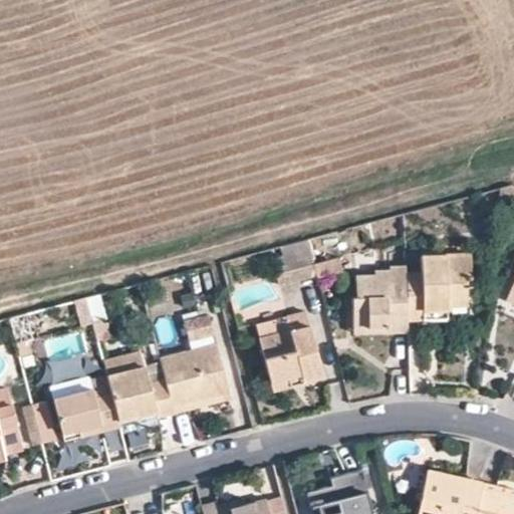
[(425,309),(449,308),(448,303),(469,302),(468,278),(471,278),(470,254),(424,253),(424,269),(406,268),(408,317),(425,317),(425,309)]
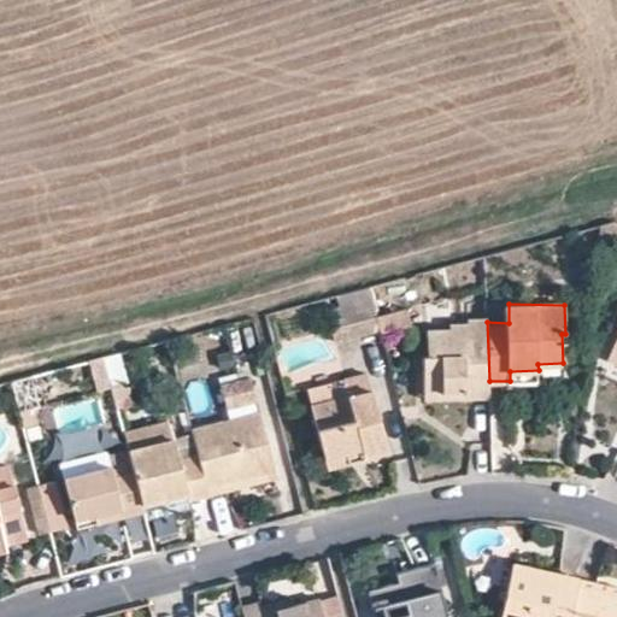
[(406,309),(377,316),(381,330),(411,323),(406,309)]
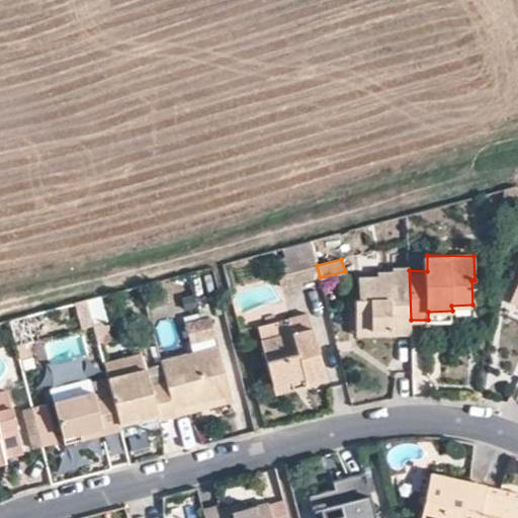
[(317,265),(279,275),(283,287),(320,277),(317,265)]
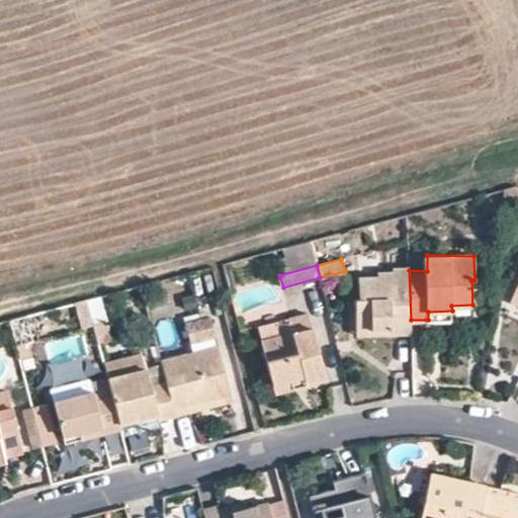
[(411,320),(409,270),(409,266),(393,266),(393,270),(377,269),(377,275),(358,275),(358,296),(354,296),(355,328),(395,327),(395,334),(411,334),(410,333),(411,320)]
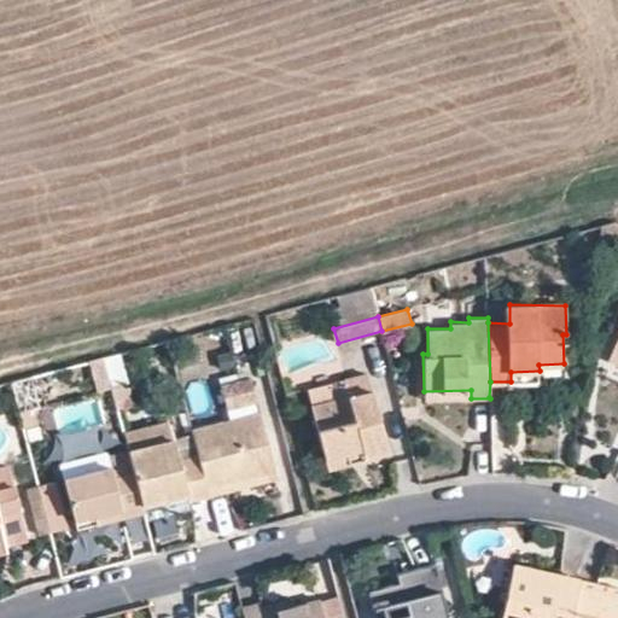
[(617,342),(608,339),(605,349),(617,354),(617,342)]
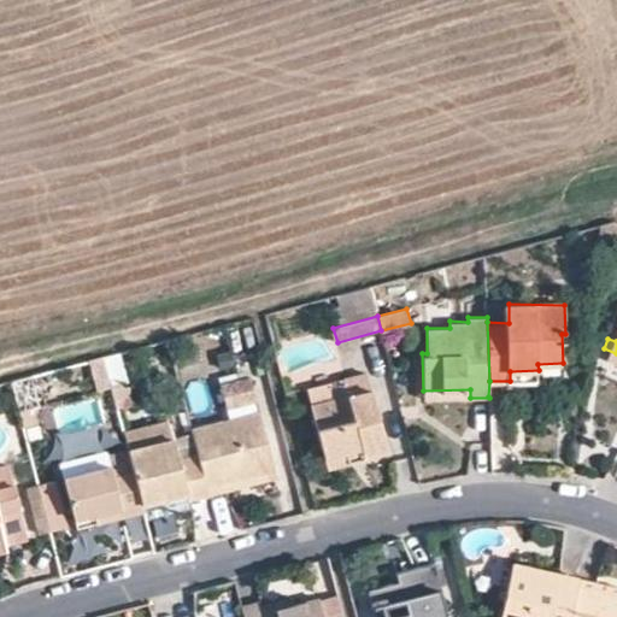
[(510,371),(510,381),(538,381),(539,370),(510,371)]
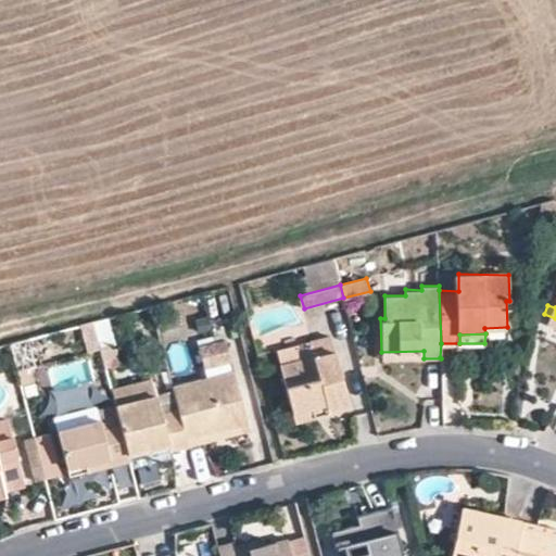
[(172,386),(178,409),(186,438),(248,424),(224,337),(196,343),(206,377),(172,386)]
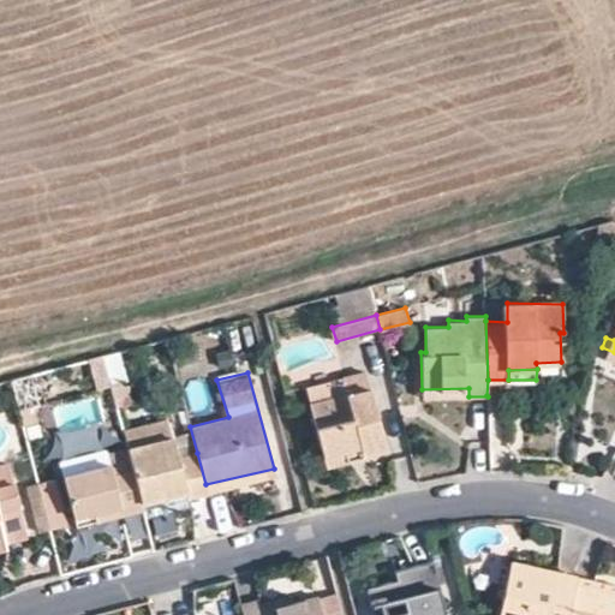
[(310,404),(324,455),(359,446),(362,458),(386,452),(365,372),(341,378),(345,394),(310,404)]
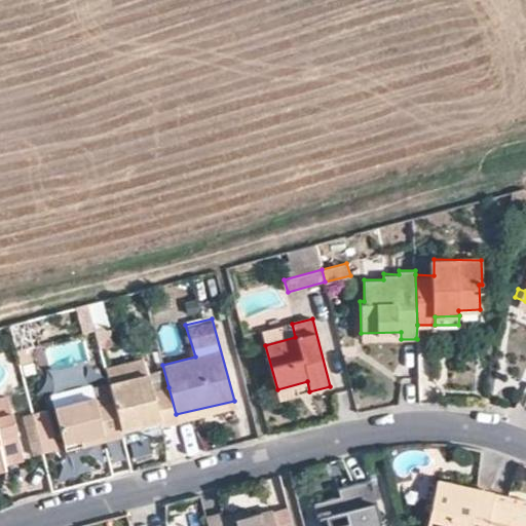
[(262,331),(265,345),(295,337),(292,324),(262,331)]
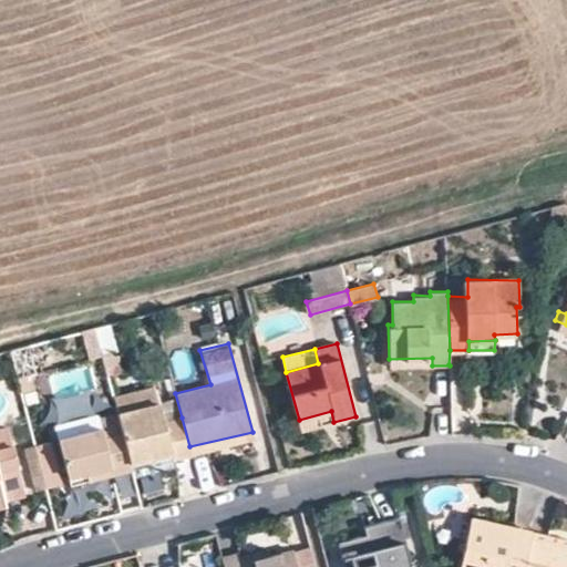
[(160,402),(117,412),(122,432),(122,434),(130,462),(171,452),(172,459),(192,453),(189,446),(182,418),(164,422),(160,402)]
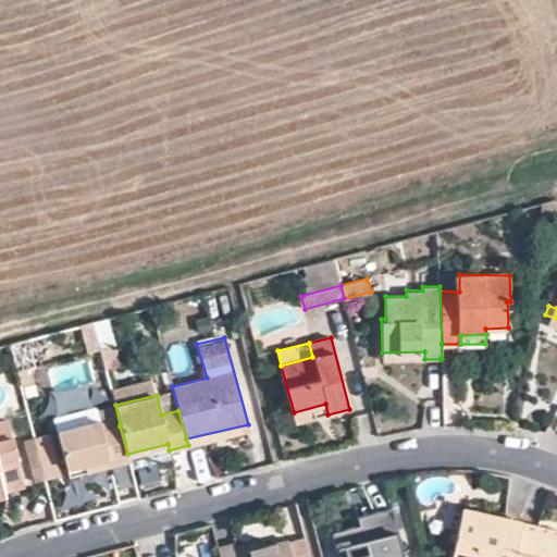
[(325,404),(294,412),(296,422),(327,415),(325,404)]
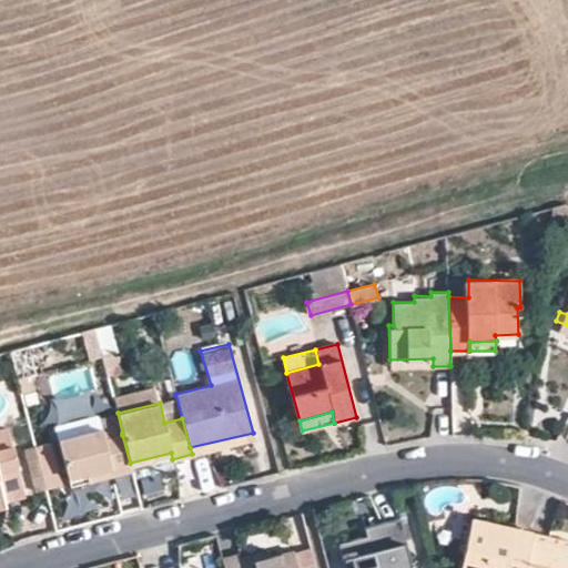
[(0,494),(3,494),(4,498),(23,493),(4,424),(0,425),(0,494)]
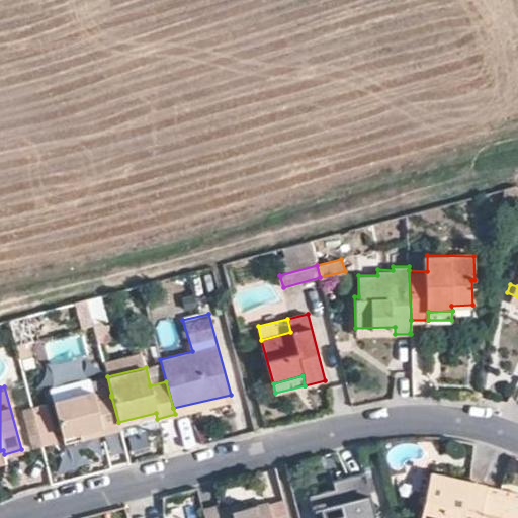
[(118,422),(111,397),(94,401),(92,391),(54,401),(65,442),(81,438),(79,430),(100,425),(102,432),(119,428),(118,422)]
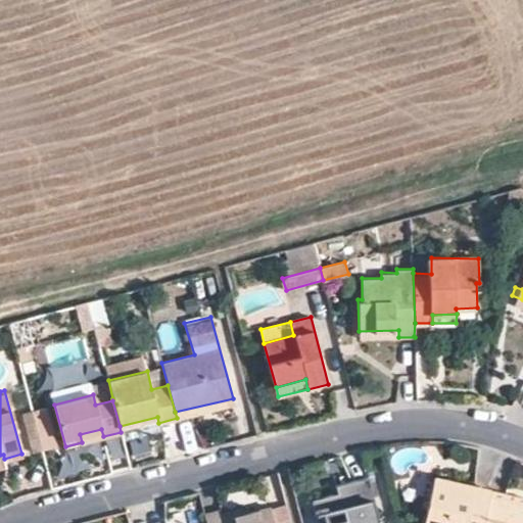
[(234,403),(233,398),(175,412),(177,418),(234,403)]
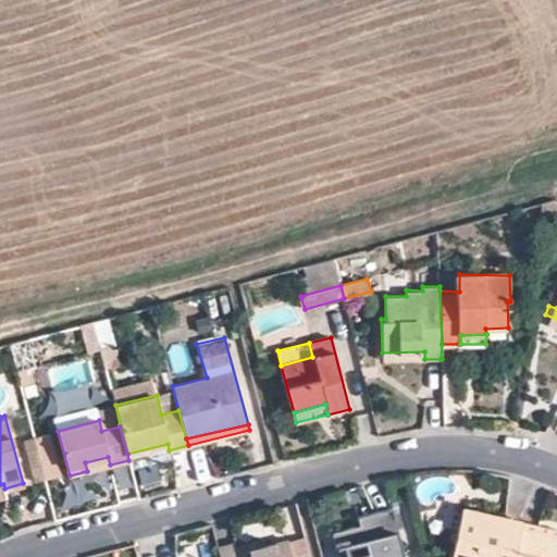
[(25,442),(37,484),(64,475),(52,433),(25,442)]
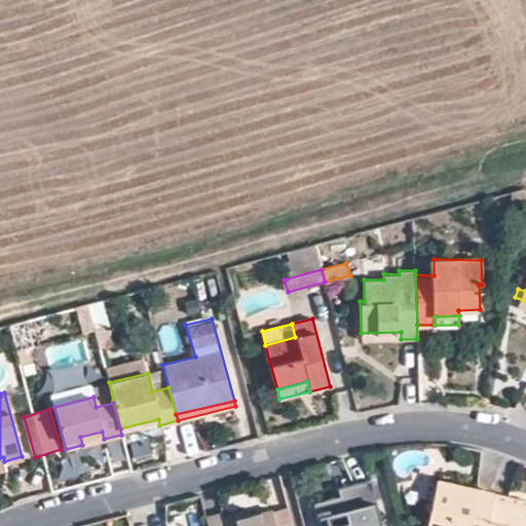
[(158,419),(120,428),(121,435),(159,425),(158,419)]
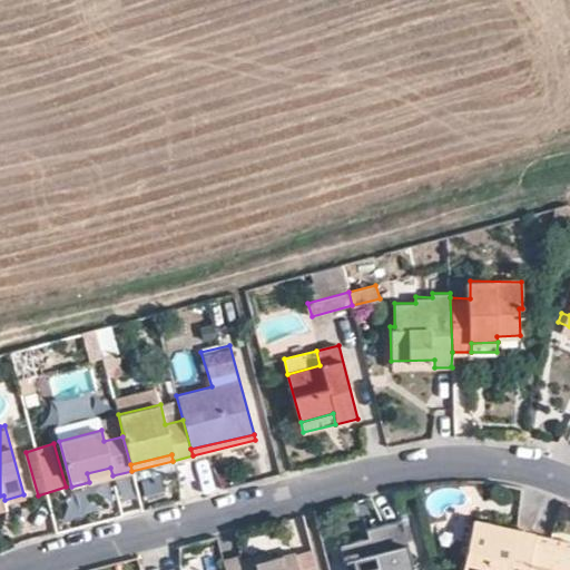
[(89,482),(112,475),(110,468),(87,473),(89,482)]
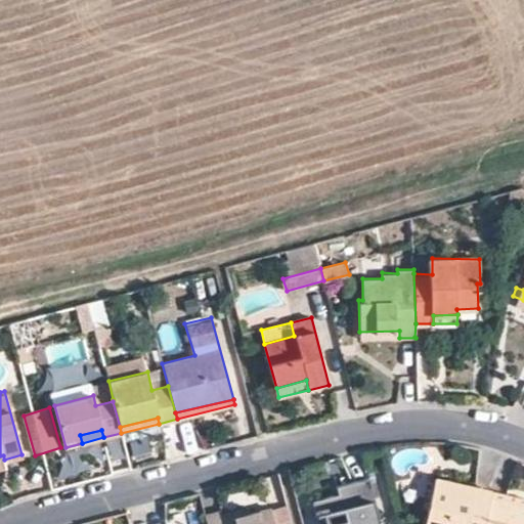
[(343,494),(314,503),(319,523),(382,523),(372,480),(341,488),(343,494)]
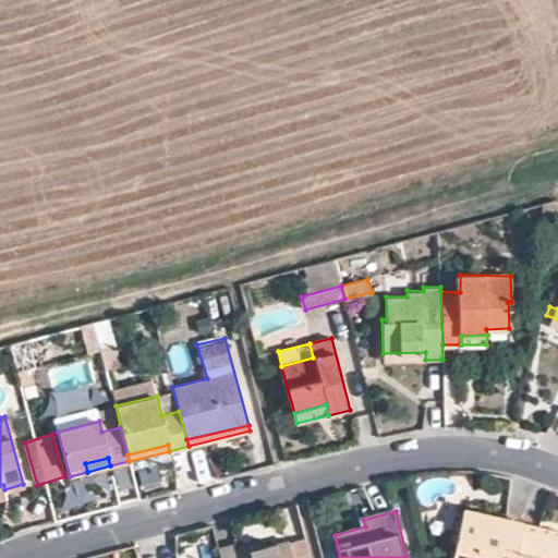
[(519,557),(525,529),(526,524),(465,511),(456,557),(519,557)]
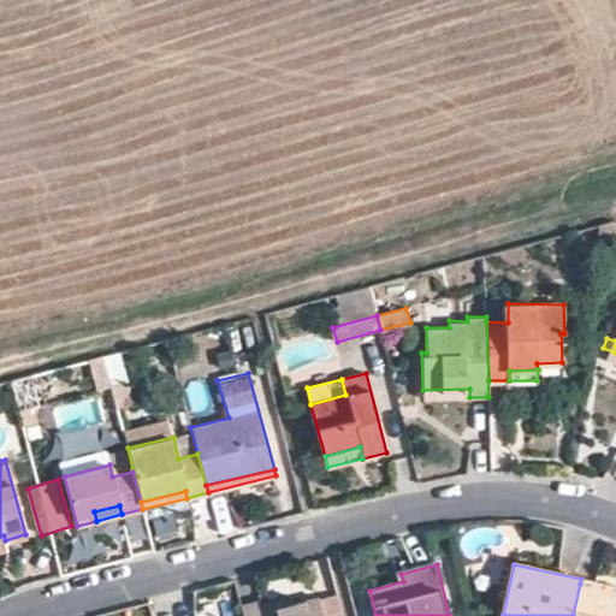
[(615,615),(615,591),(580,584),(573,615),(615,615)]
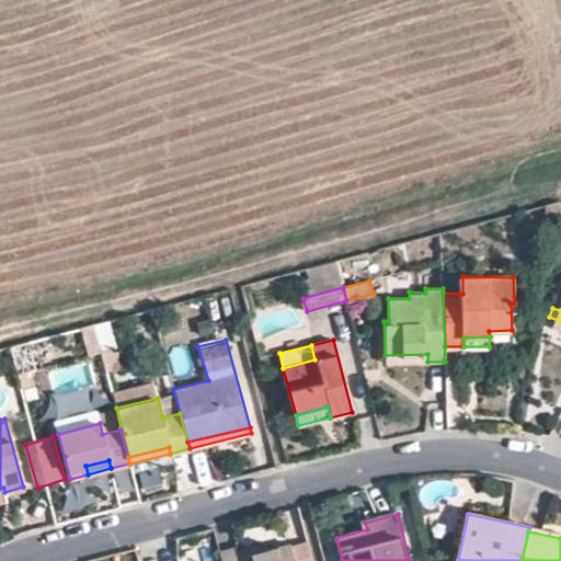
[(238,552),(240,560),(267,554),(265,545),(238,552)]
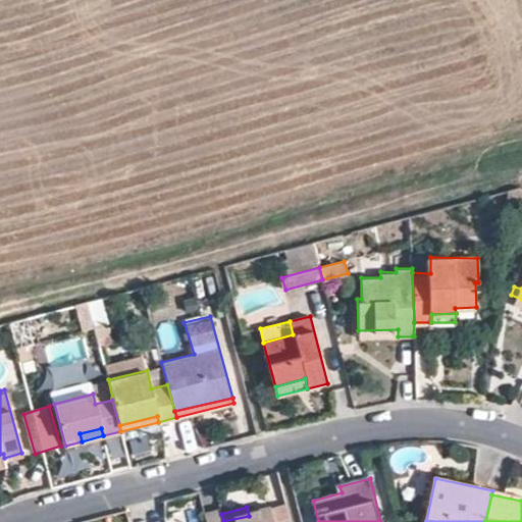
[(292,521),(288,507),(270,511),(272,521),(292,521)]
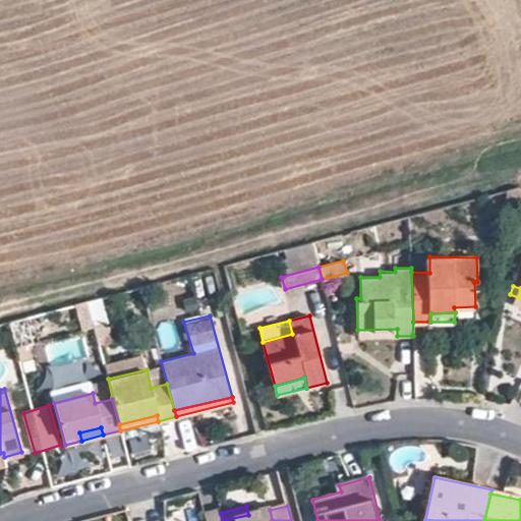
[(272,520),(270,510),(269,509),(248,515),(223,520),(221,513),(205,517),(205,520),(272,520)]
